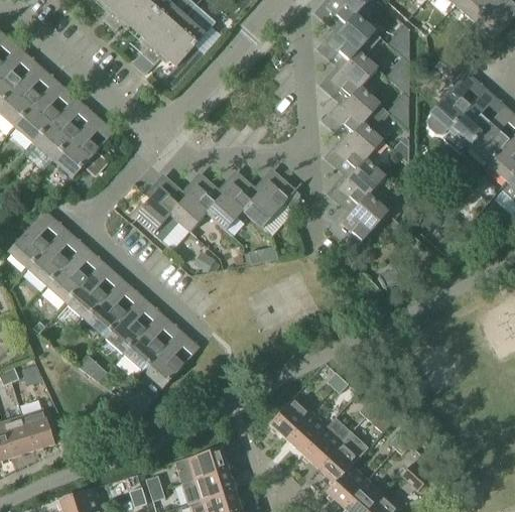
[(102,0),(112,9),(104,18),(111,24),(132,0),(102,0)]
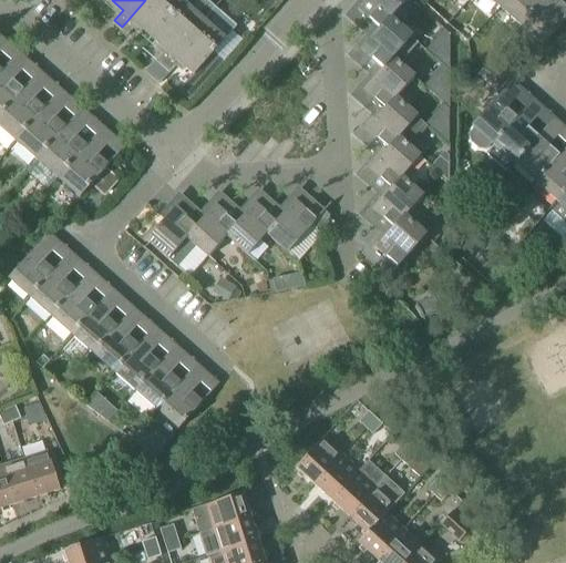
[(145,0),(122,27),(127,32),(136,22),(152,36),(183,0),(145,0)]
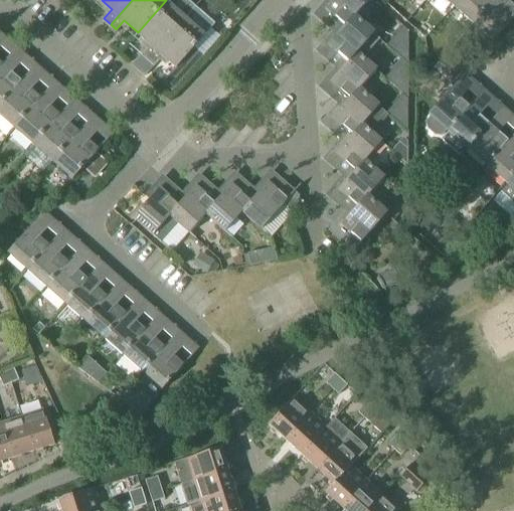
[(186,16),(168,0),(166,0),(138,32),(150,42),(142,52),(149,58),(186,16)]
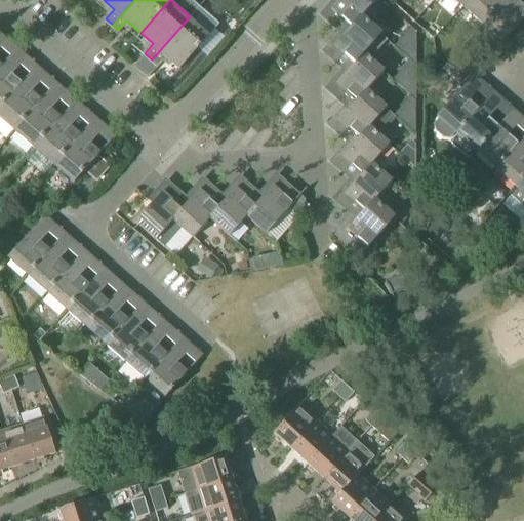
[(345,33),(360,14),(372,0),(338,0),(332,7),(347,21),(339,29),(345,33)]
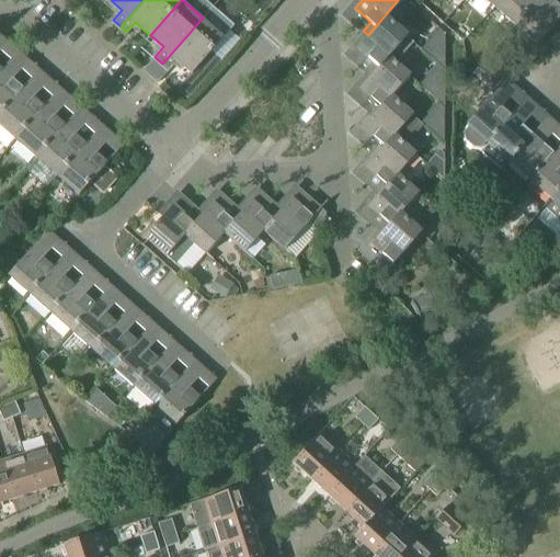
[(500,0),(496,4),(517,23),(537,0),(500,0)]
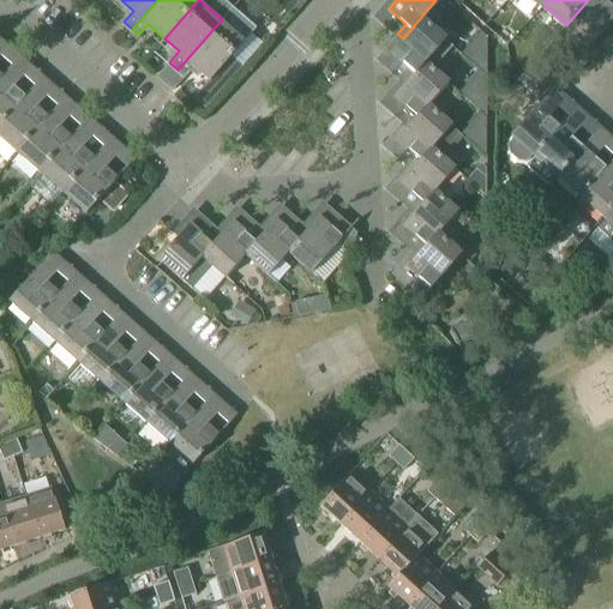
[(612,2),(610,0),(588,0),(566,25),(590,46),(612,18),(612,2)]
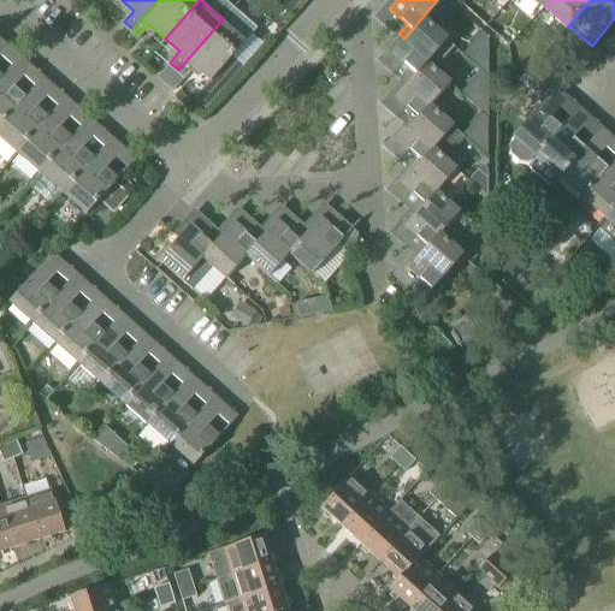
[(423,17),(404,39),(394,52),(411,66),(401,77),(407,83),(426,59),(447,37),(423,17)]
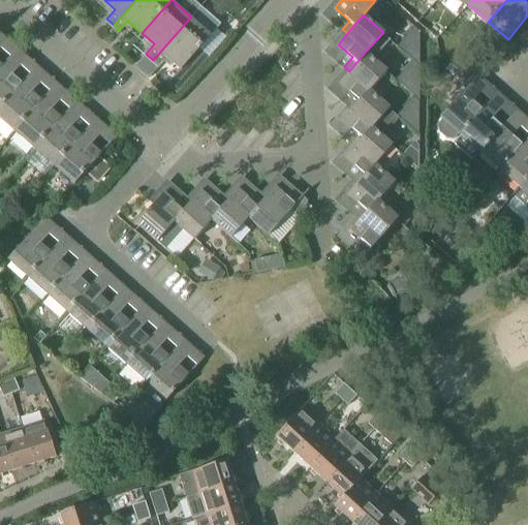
[(191,17),(153,60),(159,65),(167,56),(181,68),(211,34),(191,17)]
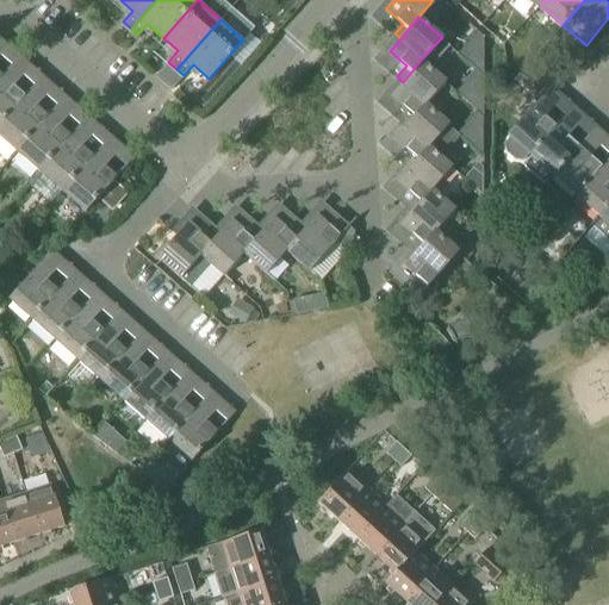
[(20,55),(14,49),(7,58),(13,64),(20,55)]
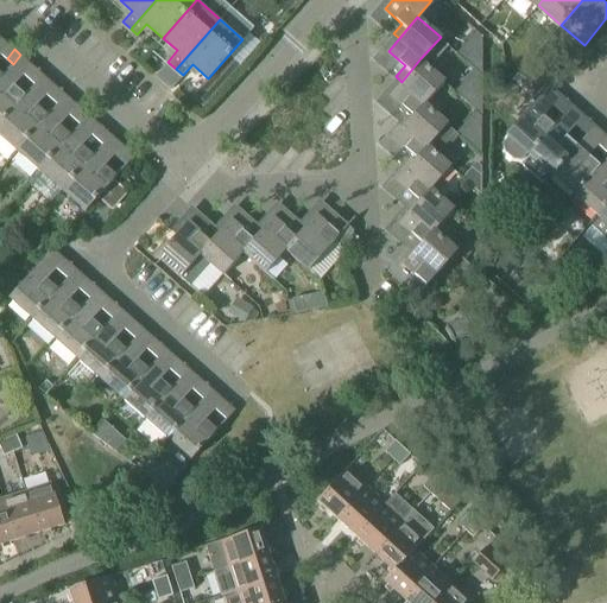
[(421,58),(402,82),(391,94),(408,108),(398,119),(404,124),(424,101),(444,78),(421,58)]
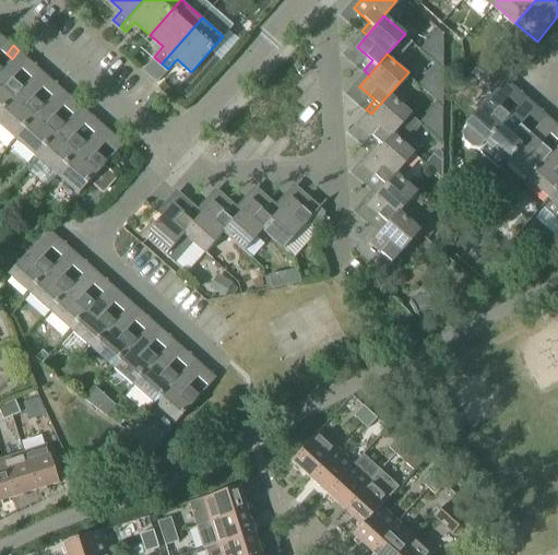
[(490,89),(501,77),(483,59),(472,72),(490,89)]
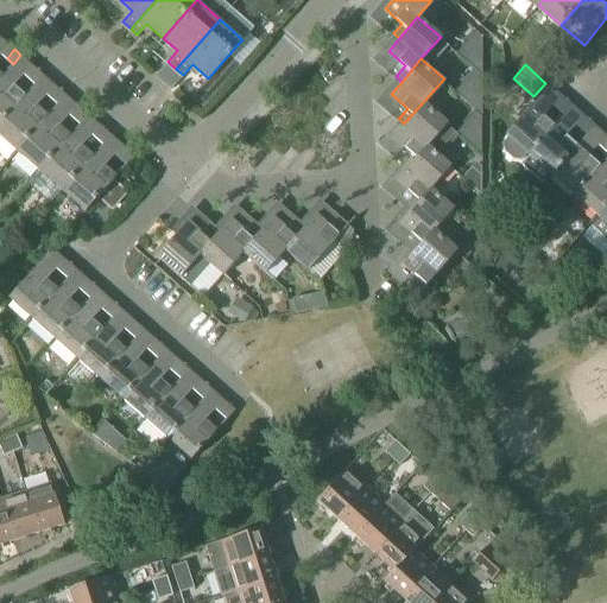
[(44,75),(37,69),(30,78),(36,83),(44,75)]
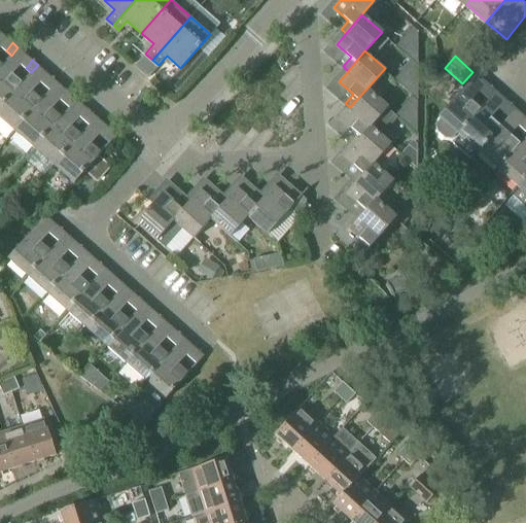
[(0,105),(22,80),(2,63),(0,65),(0,105)]
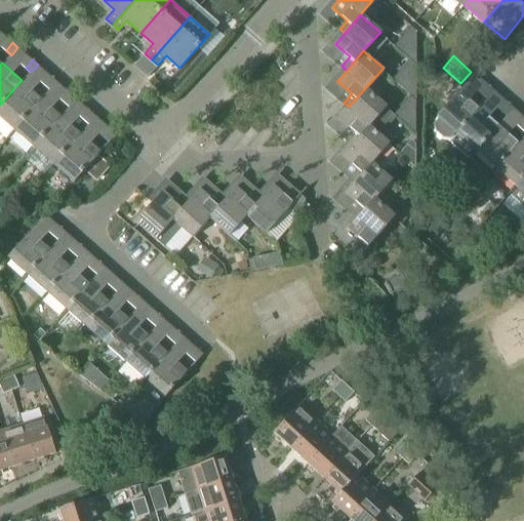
[(57,82),(51,77),(45,85),(50,89),(57,82)]
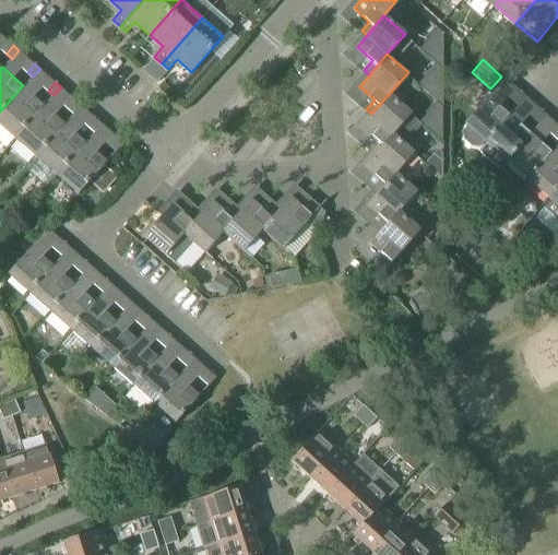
[(23,85),(0,111),(0,121),(16,137),(44,104),(23,85)]
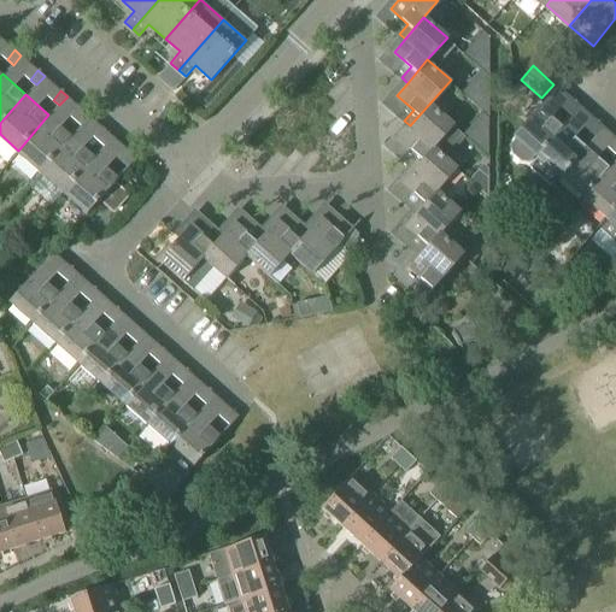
[(582,106),(575,101),(568,110),(574,116),(582,106)]
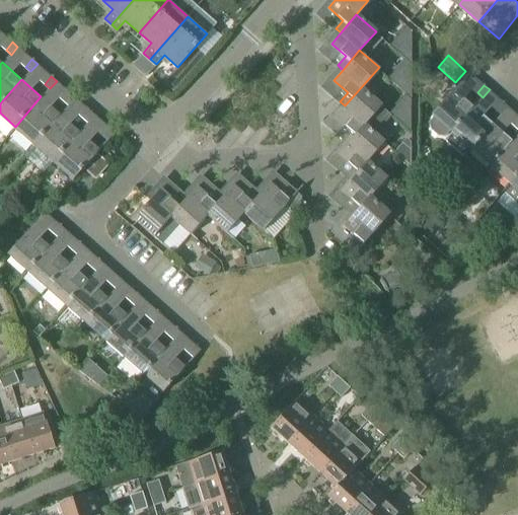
[(362,86),(345,105),(336,116),(350,129),(343,137),(348,141),(365,122),(381,102),(362,86)]
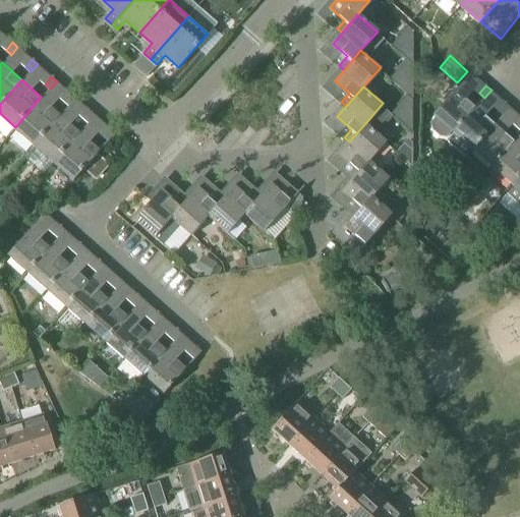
[(454,130),(476,106),(456,89),(435,113),(437,115),(434,119),(434,126),(442,133),(449,132),(452,129),(454,130)]
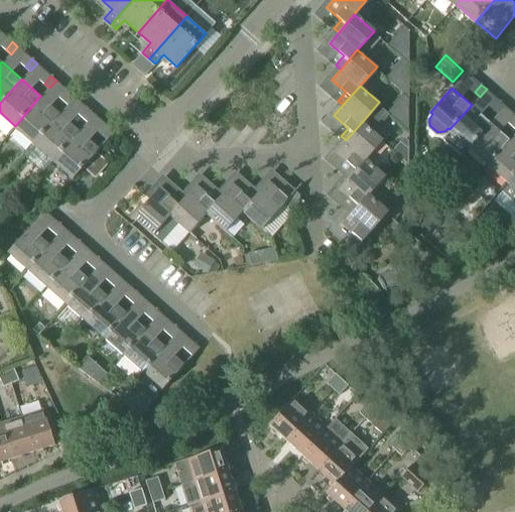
[(71,93),(63,100),(69,105),(76,97),(71,93)]
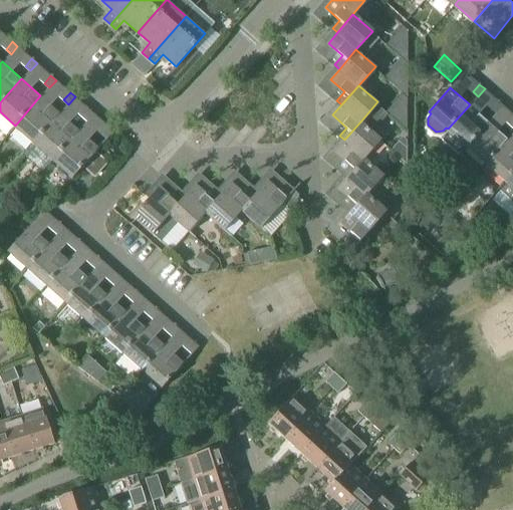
[(60,112),(40,95),(15,125),(34,142),(60,112)]
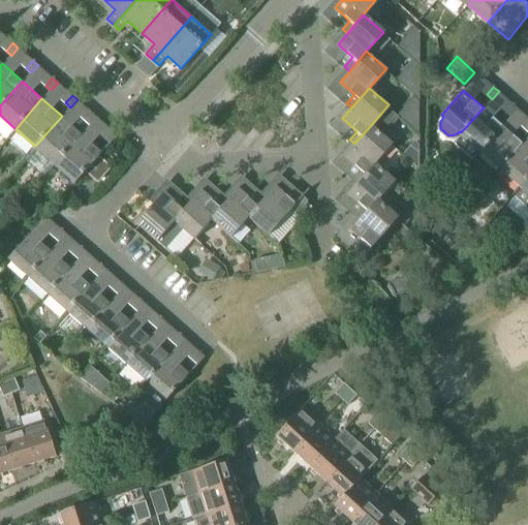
[(420,116),(406,104),(398,113),(418,132),(420,116)]
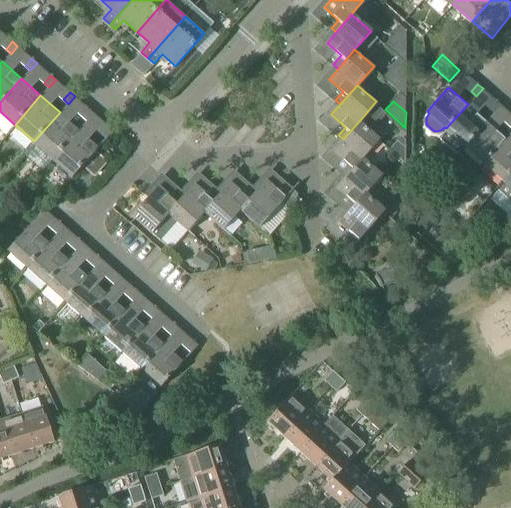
[(502,105),(496,101),(490,108),(495,113),(502,105)]
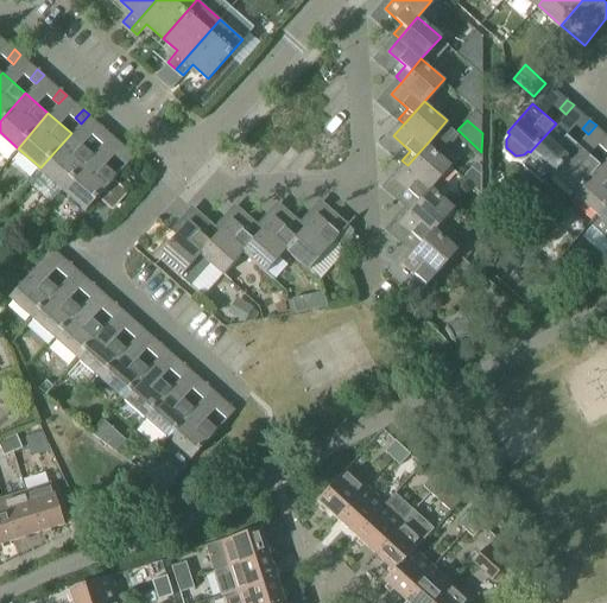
[(556,124),(530,152),(523,162),(544,182),(554,172),(579,144),(556,124)]
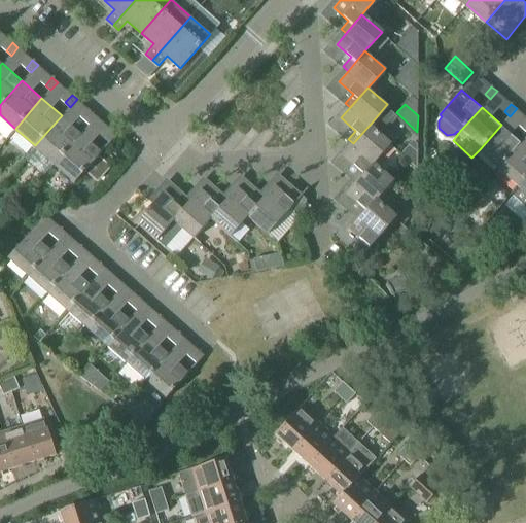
[(92,111),(84,119),(91,125),(97,116),(92,111)]
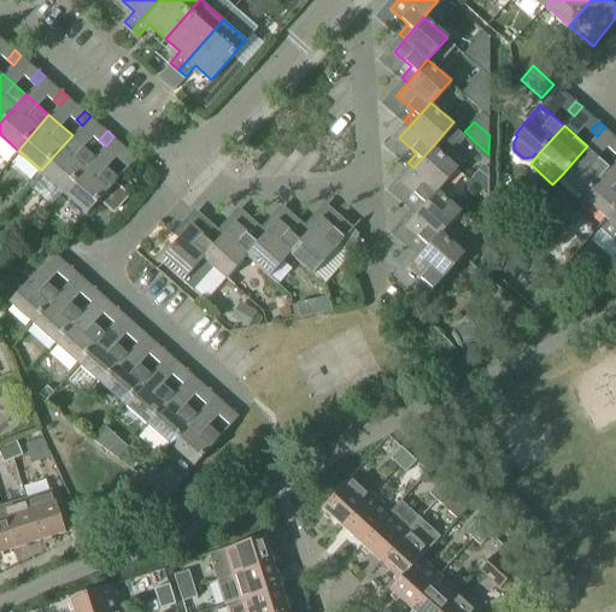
[(72,135),(41,170),(64,190),(95,154),(72,135)]
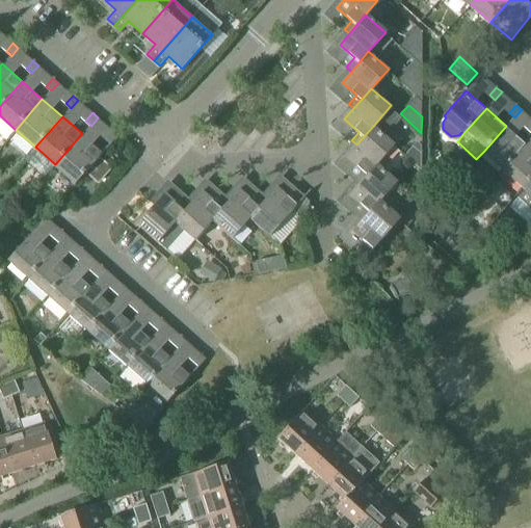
[(374,125),(356,144),(347,155),(363,168),(354,178),(360,182),(377,162),(394,143),(374,125)]
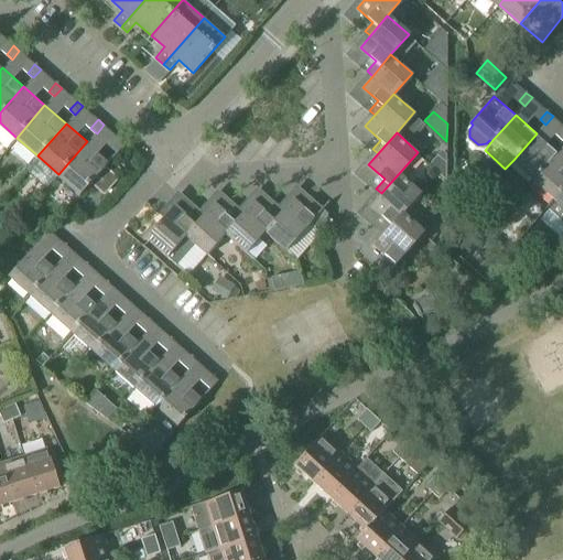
[(559,152),(537,133),(513,160),(534,179),(558,152),(559,152)]
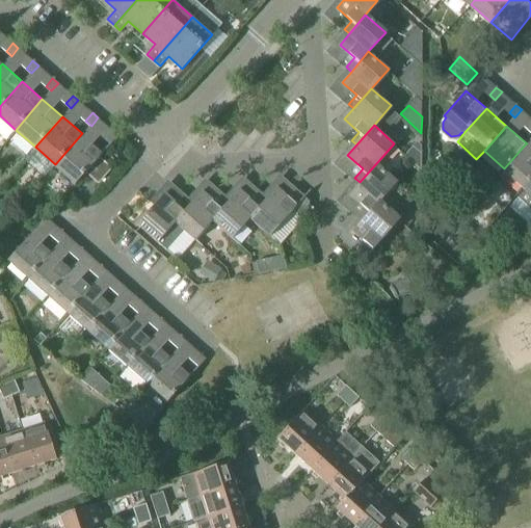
[(117,135),(112,130),(106,138),(111,142),(117,135)]
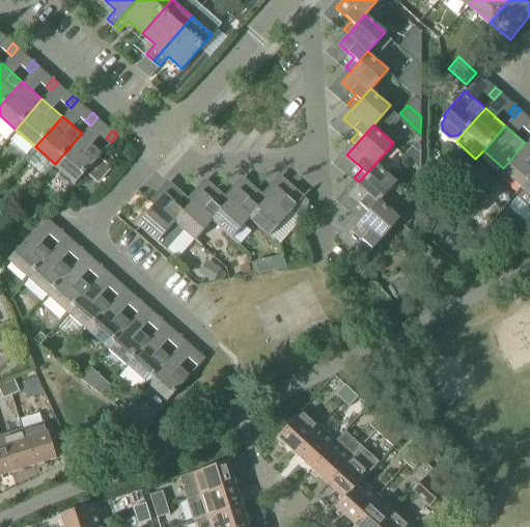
[(103,151),(82,133),(55,164),(76,182),(86,170),(99,181),(112,166),(100,155),(103,151)]
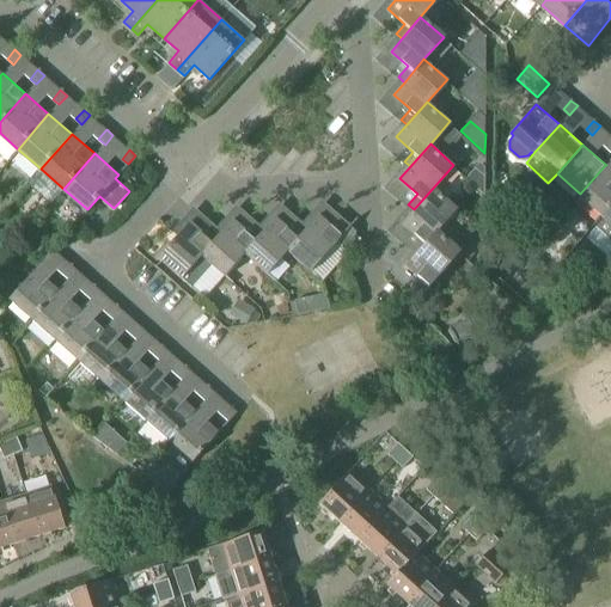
[(610,169),(606,165),(605,165),(580,194),(603,214),(610,203),(610,169)]
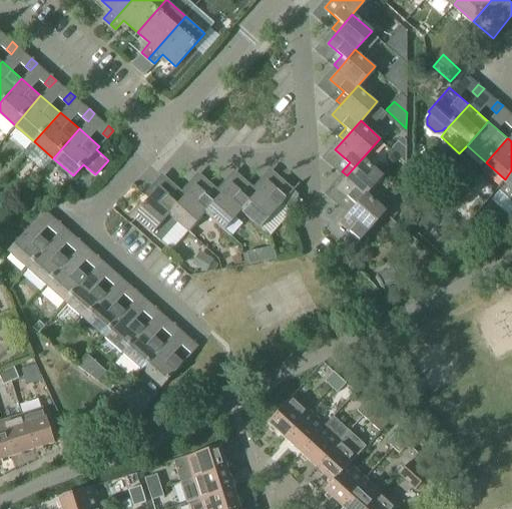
[(399,139),(391,147),(406,162),(407,145),(399,139)]
